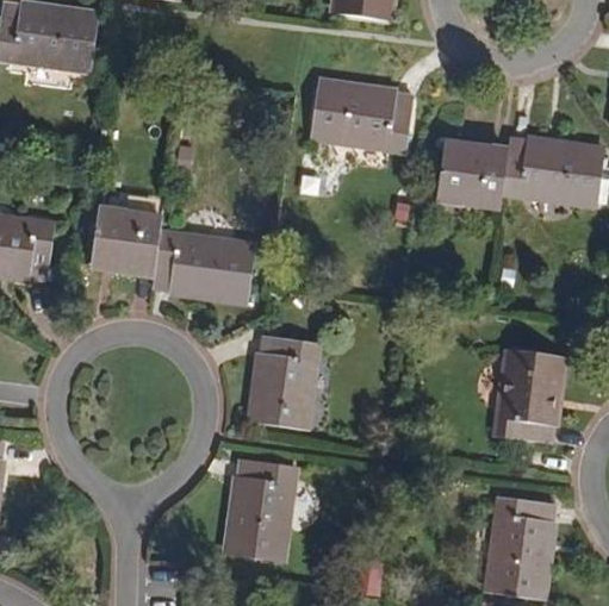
[(385,16),(386,0),(333,0),(331,10),(385,16)]
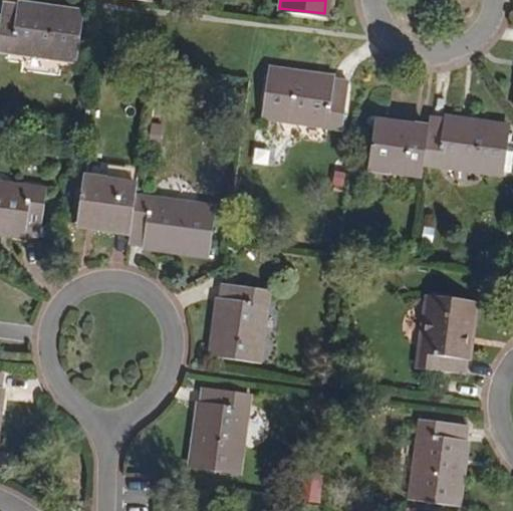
[(78,62),(84,19),(5,10),(0,52),(78,62)]
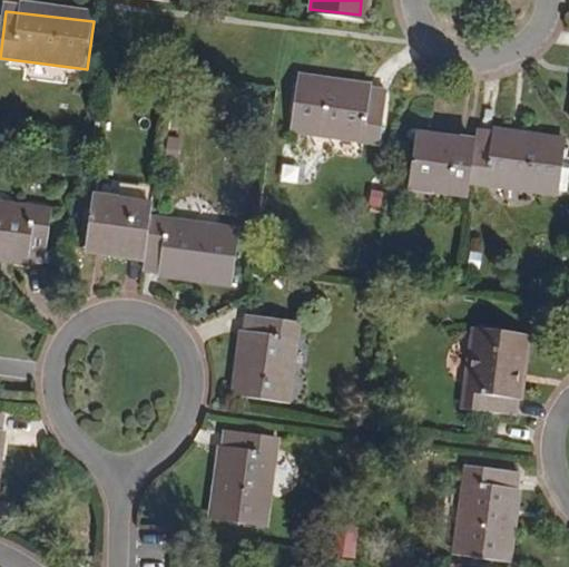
[(376,138),(383,90),(295,78),(290,126),(376,138)]
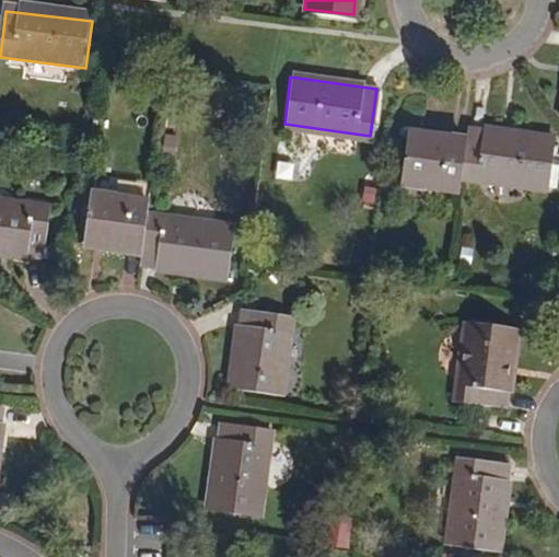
[(550,139),(467,128),(466,140),(462,175),(545,185),(550,139)]
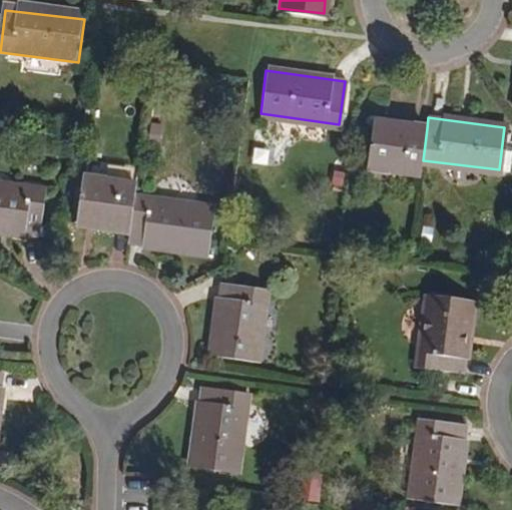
[(367,165),(421,171),(423,160),(427,128),(373,122),(367,165)]
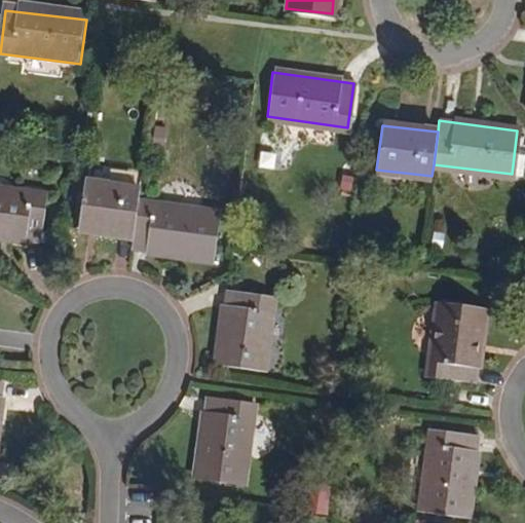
[(82,186),(78,228),(132,235),(135,199),(136,191),(82,186)]
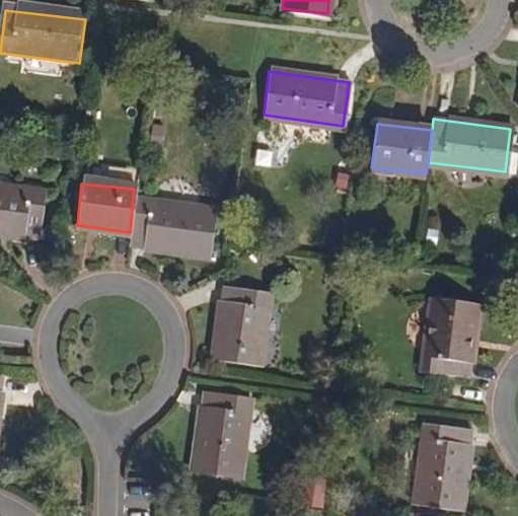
[(0,232),(37,237),(42,194),(0,189),(0,232)]
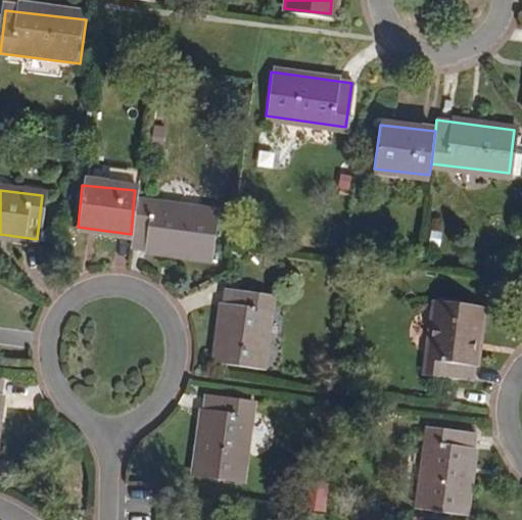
[(208,257),(215,208),(134,198),(131,234),(129,248),(208,257)]
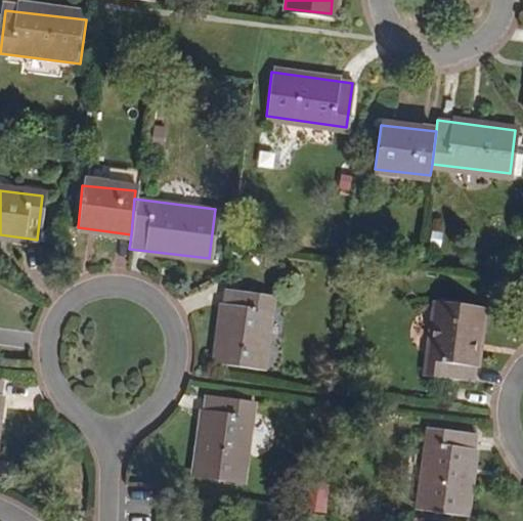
[(262,367),(271,295),(225,289),(216,362),(262,367)]
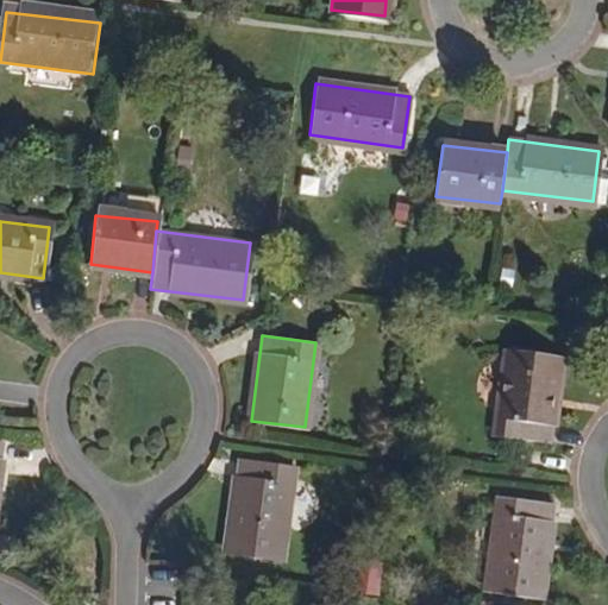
[(546,441),(557,358),(505,352),(496,434),(546,441)]
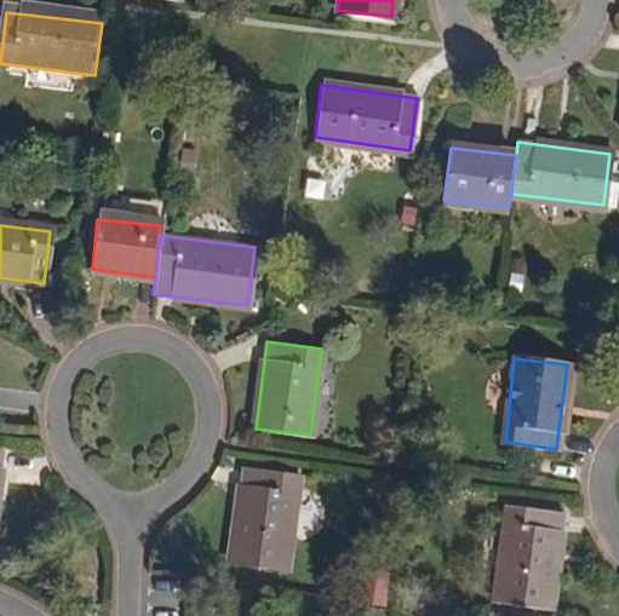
[(282,570),(296,475),(244,468),(230,563),(282,570)]
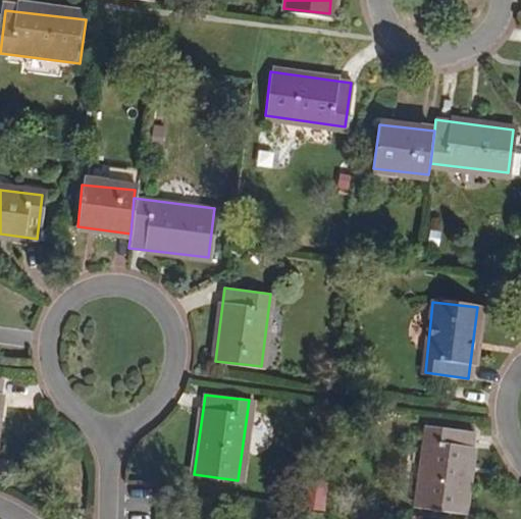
[(461,511),(471,434),(426,428),(418,506),(461,511)]
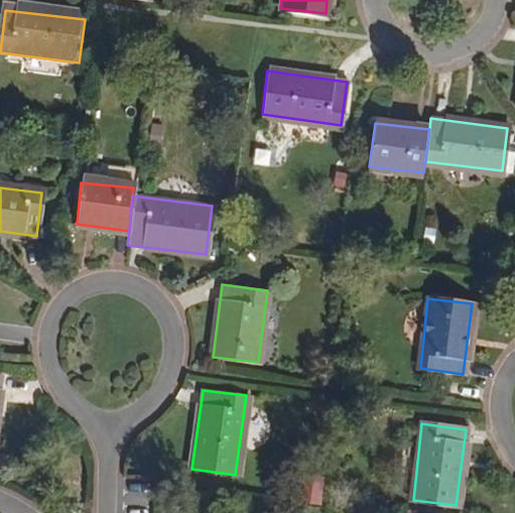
[(323,508),(324,486),(307,486),(306,507),(323,508)]
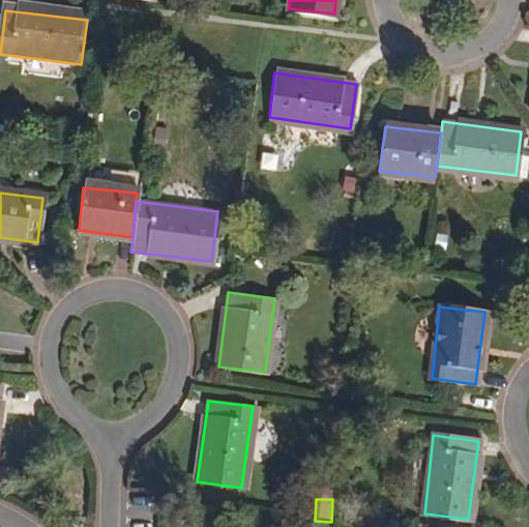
All buildings are outlined.
